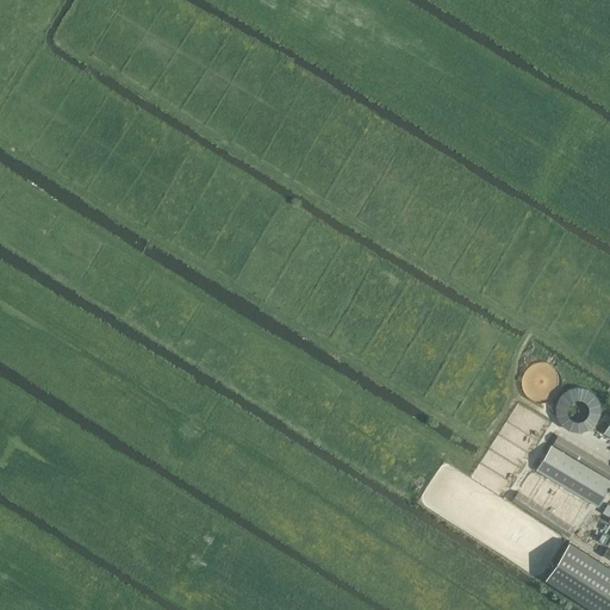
[(609,406),(609,408),(599,427),(609,433),(609,406)]
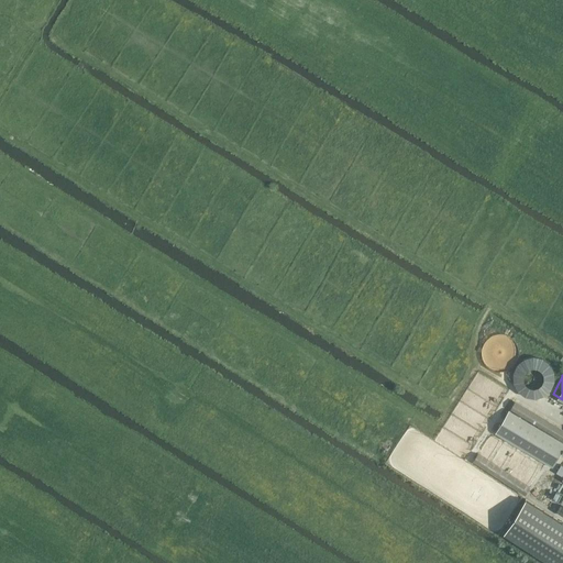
[(562,403),(558,399),(549,395),(542,405),(562,416),(562,403)]
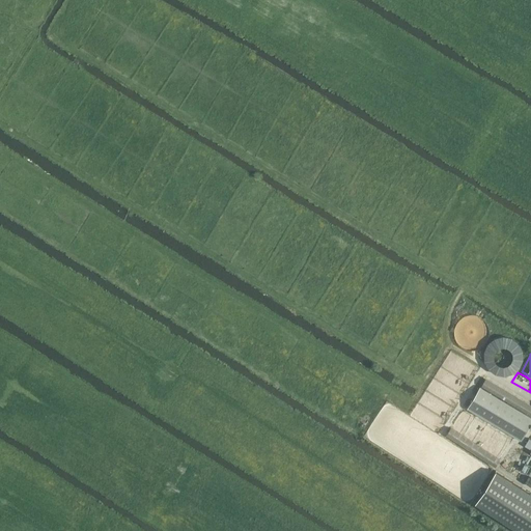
[(530,402),(485,376),(480,385),(530,414),(530,402)]
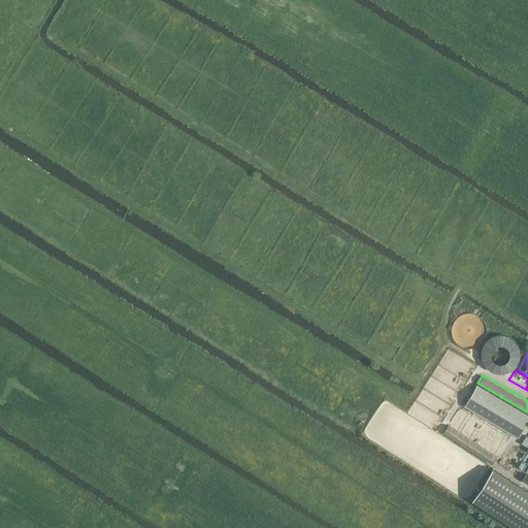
[(517,437),(527,418),(527,414),(476,384),(464,405),(517,437)]
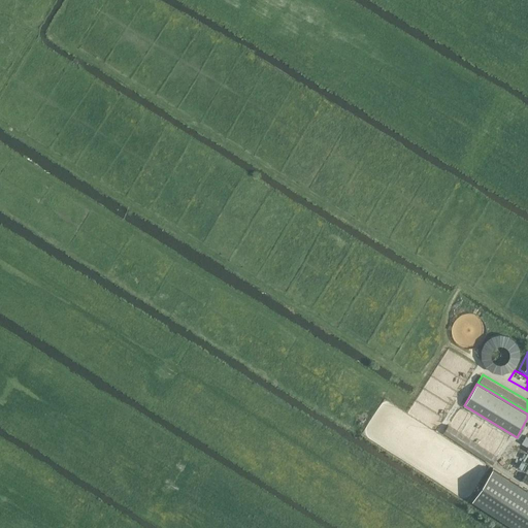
[(449,425),(444,431),(493,462),(497,457),(449,425)]
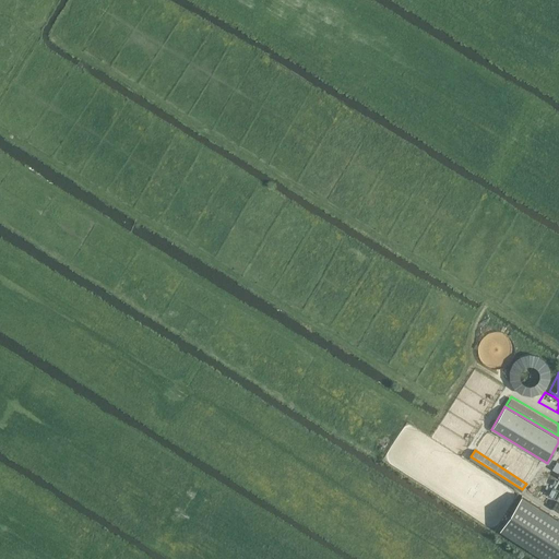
[(558,558),(558,519),(522,496),(500,530),(546,558),(558,558)]
